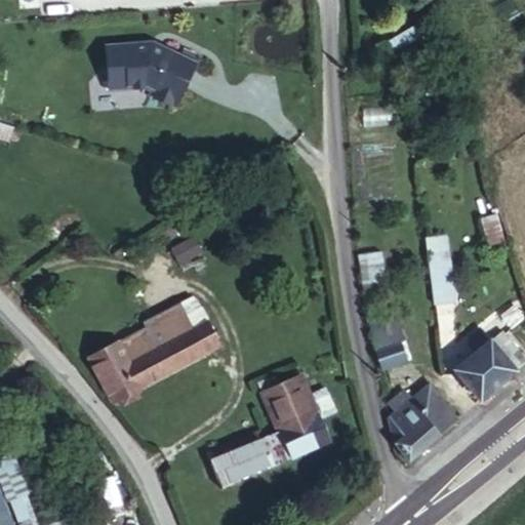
[(103,44),(104,61),(108,64),(105,68),(106,89),(140,86),(148,90),(146,93),(171,106),(192,61),(159,45),(157,51),(149,48),(149,40),(103,44)]
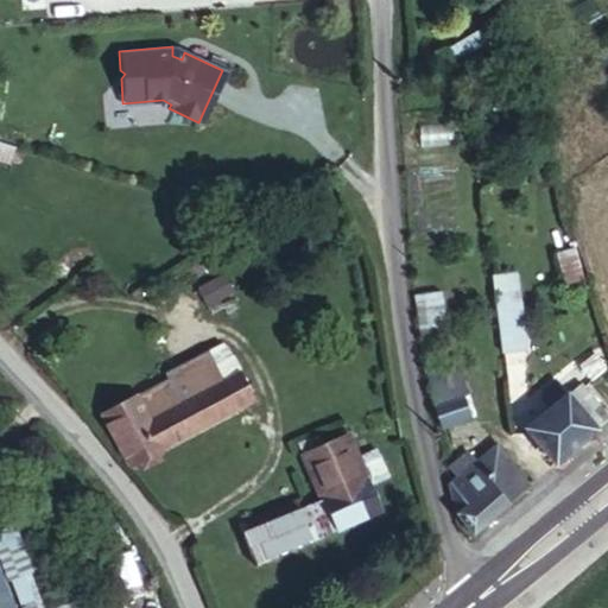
[(578,280),(569,249),(556,253),(565,284),(578,280)]
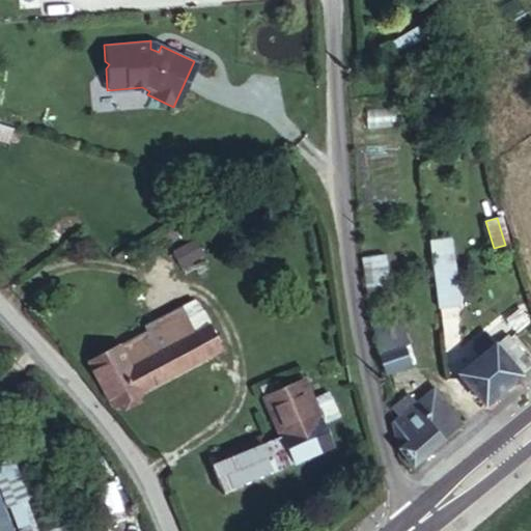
[(369,295),(390,292),(385,254),(364,257),(369,295)]
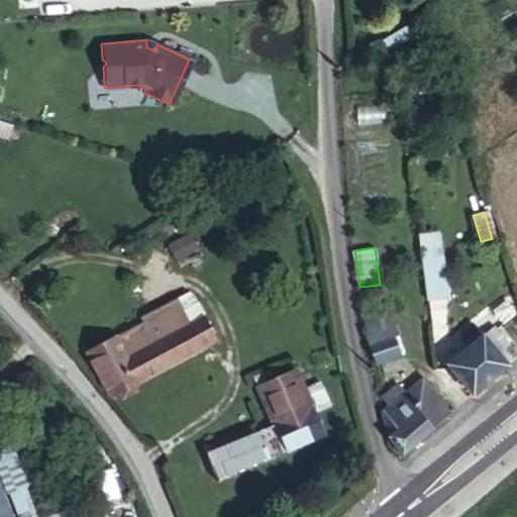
[(432,316),(447,315),(440,268),(425,270),(432,316)]
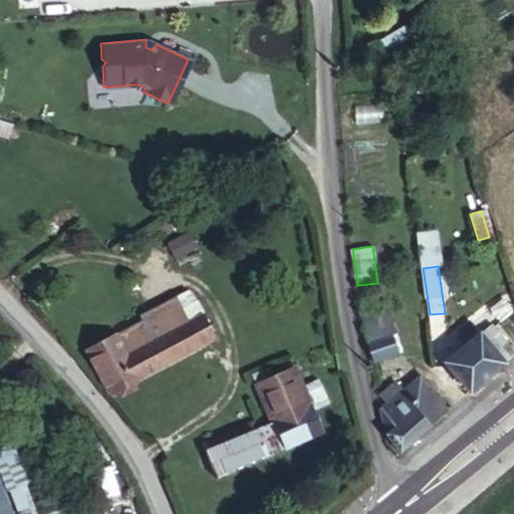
[(177,295),(202,343),(216,336),(190,288),(177,295)]
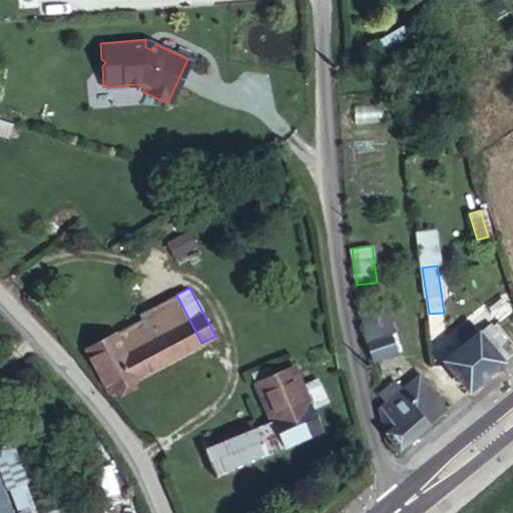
[(109,393),(201,343),(176,295),(140,314),(143,319),(86,350),(109,393)]
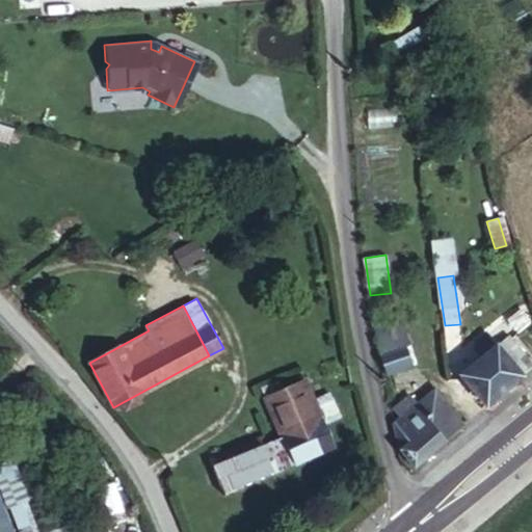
[(373,325),(375,336),(403,326),(402,316),(373,325)]
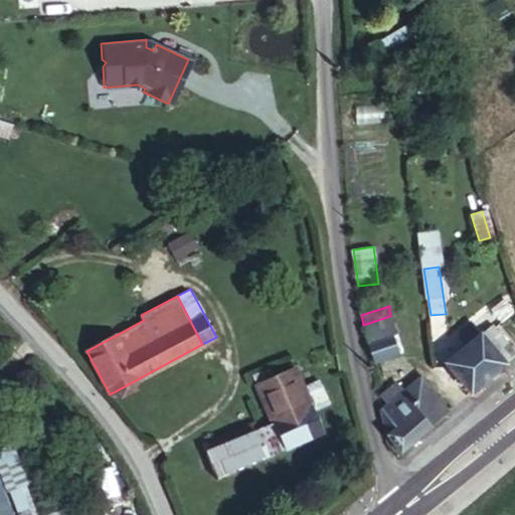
[(390,316),(363,325),(368,344),(374,361),(397,352),(392,335),(393,335),(390,316)]
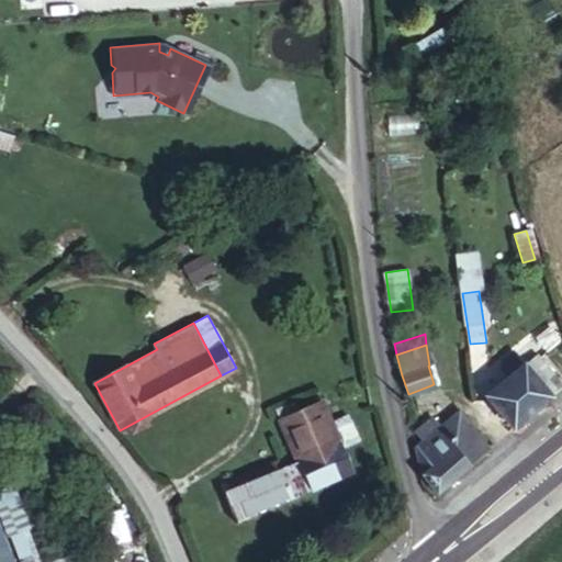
[(514,428),(561,386),(561,385),(536,356),(486,395),(514,428)]
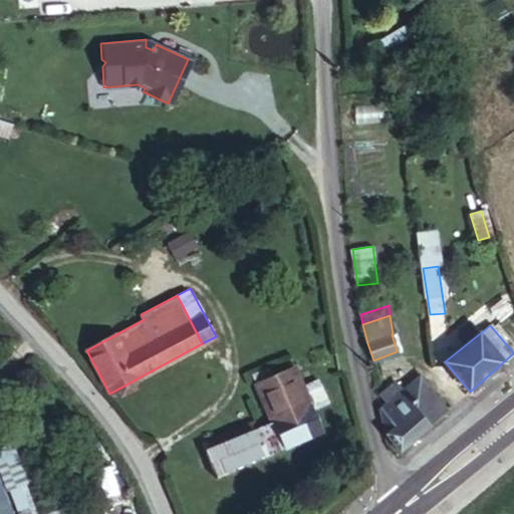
[(289,359),(252,376),(271,421),(264,425),(261,417),(201,442),(216,477),(320,432),(289,359)]
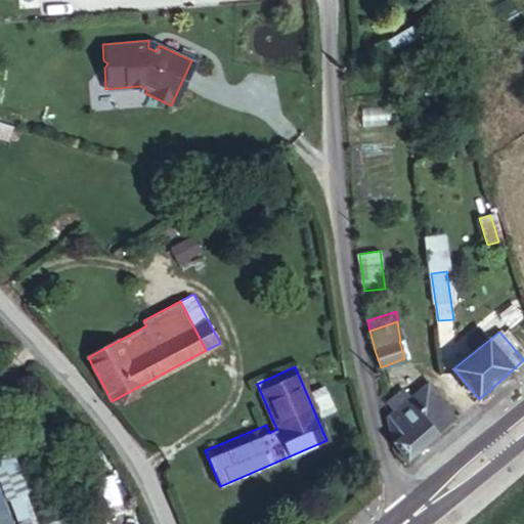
[(407,459),(454,420),(427,384),(409,398),(402,390),(386,403),(393,411),(388,416),(394,441),(407,459)]
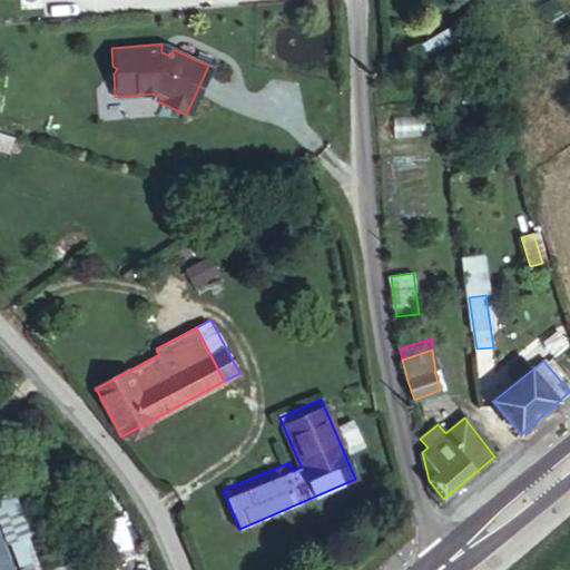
[(20,569),(32,569),(23,546),(13,550),(20,569)]
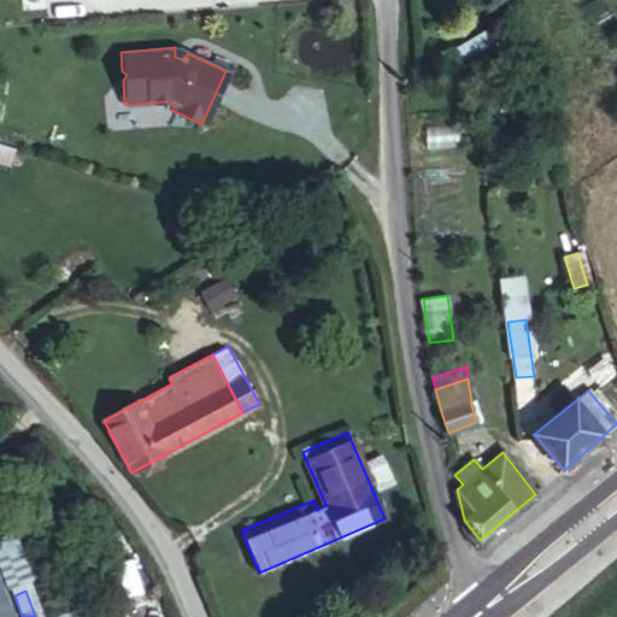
[(15,616),(7,600),(0,603),(0,616),(15,616)]
